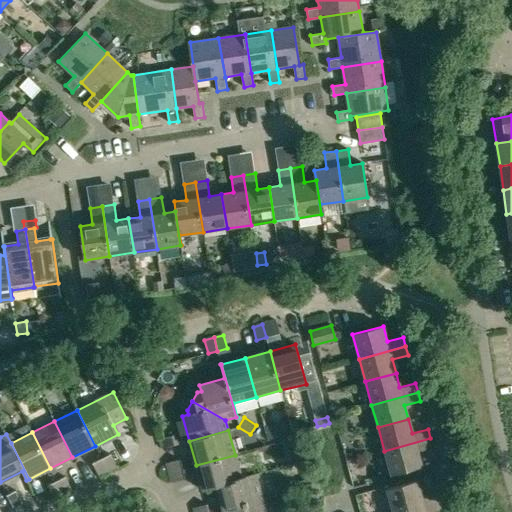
[(159,439),(162,449),(175,445),(173,435),(159,439)]
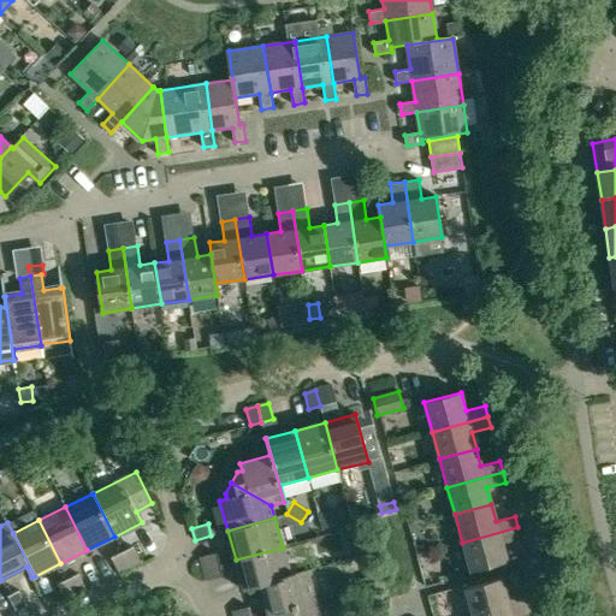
[(361,538),(357,526),(344,529),(348,542),(361,538)]
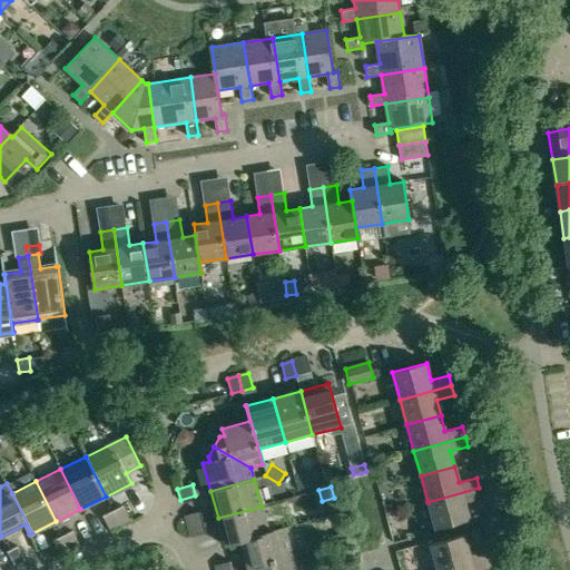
[(479,488),(428,502),(435,529),(469,520),(464,502),(482,498),(479,488)]
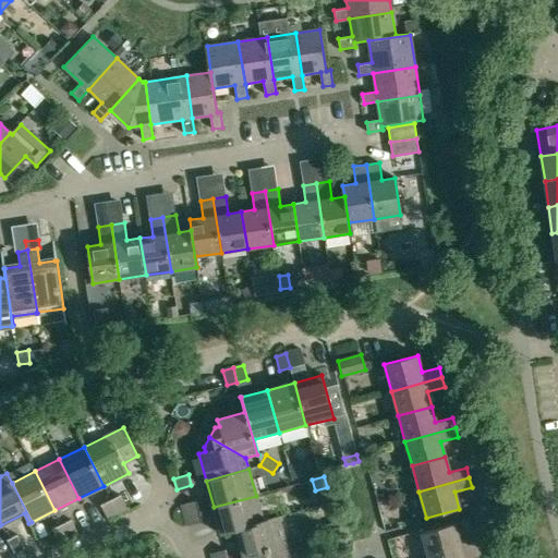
[(120,495),(110,500),(117,513),(126,509),(120,495)]
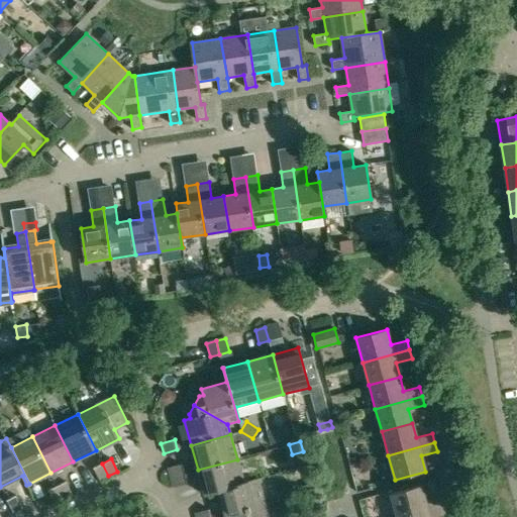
[(257,480),(257,479),(243,483),(237,459),(198,470),(204,495),(257,480)]
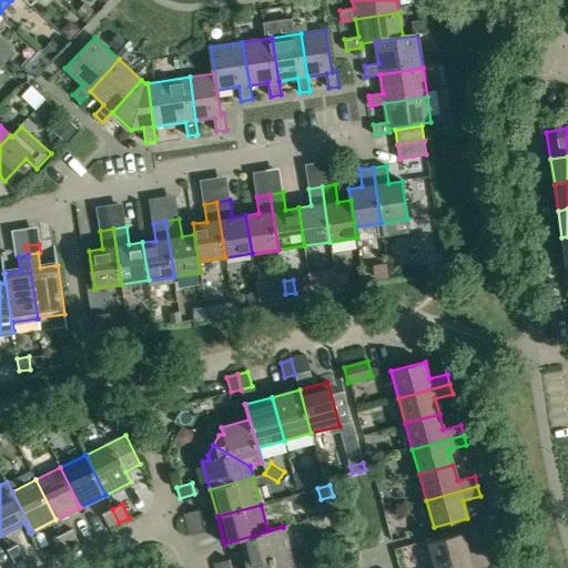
[(119,523),(112,509),(102,514),(109,527),(119,523)]
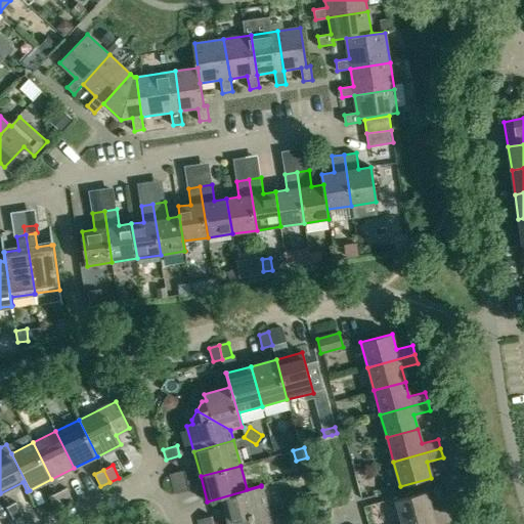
[(170,475),(173,484),(186,480),(184,471),(170,475)]
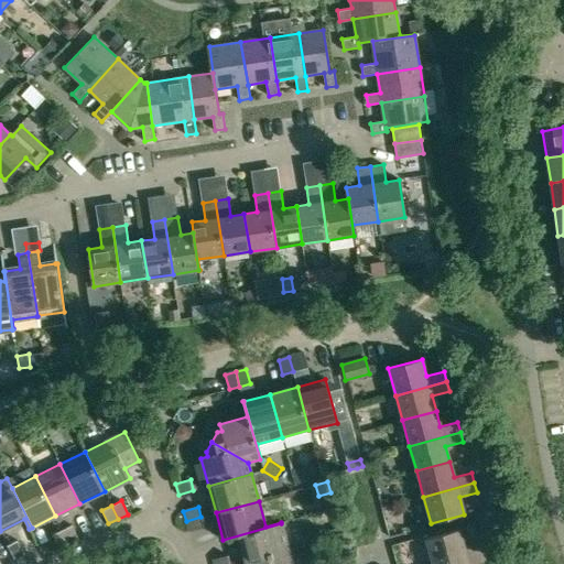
[(204,528),(201,517),(186,521),(188,532),(204,528)]
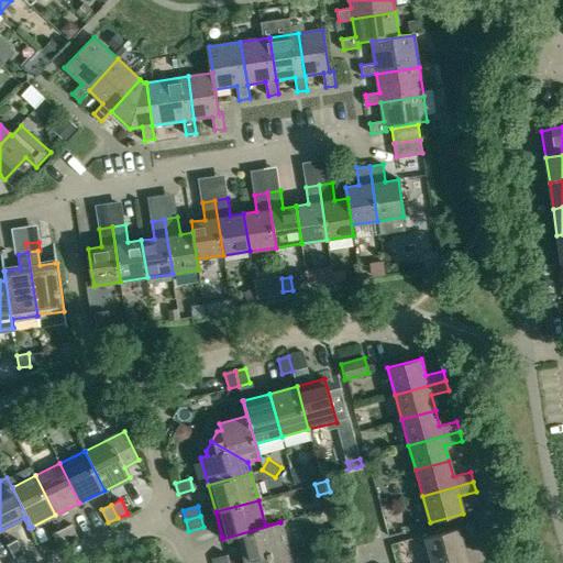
[(222,539),(223,540),(238,536),(245,561),(288,549),(280,522),(222,539)]
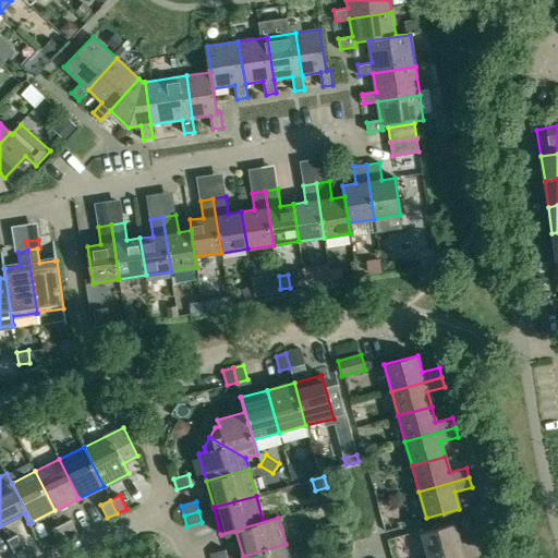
[(71,520),(61,524),(68,538),(77,533),(71,520)]
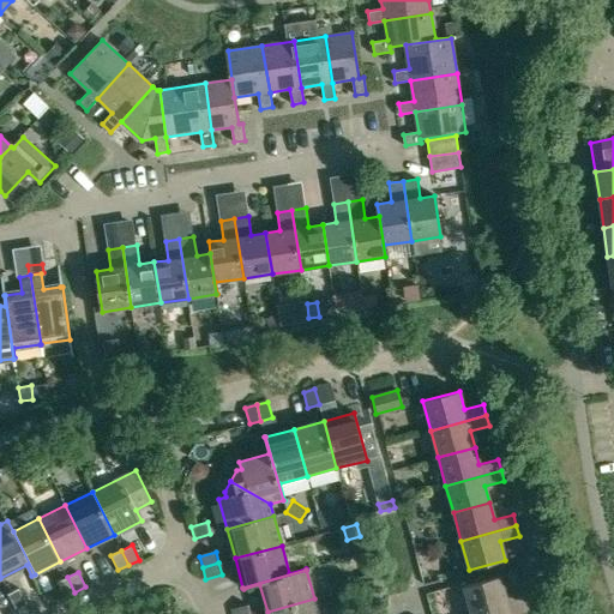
[(500,576),(463,587),(470,613),(473,613),(527,600),(524,589),(505,594),(500,576)]
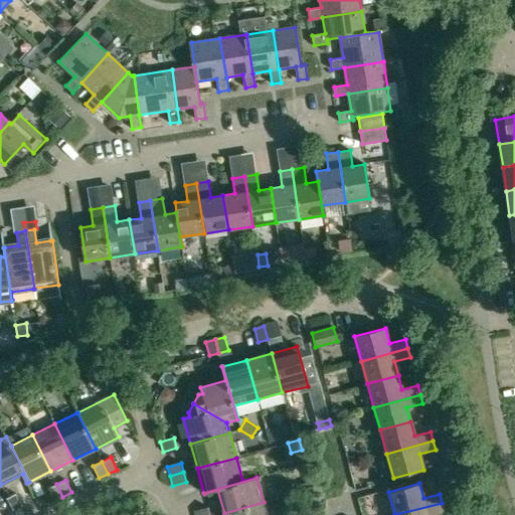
[(62,497),(56,484),(47,488),(53,501),(62,497)]
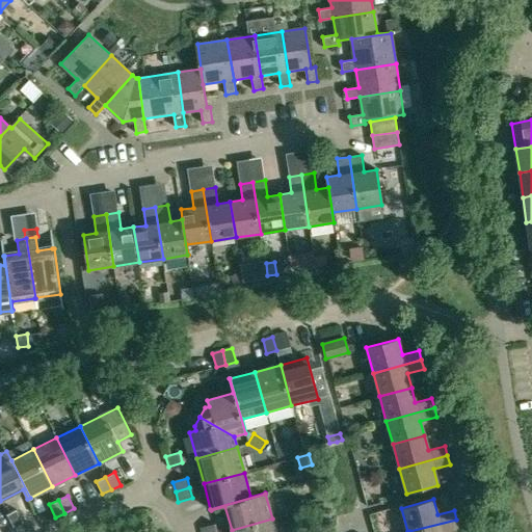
[(7,514),(14,527),(23,523),(16,510),(7,514)]
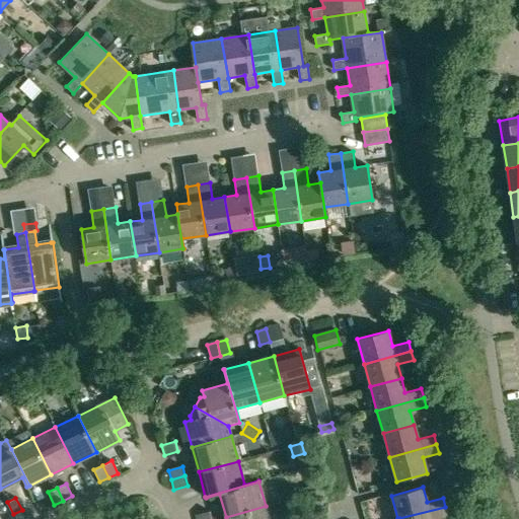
[(226,517),(226,518),(269,518),(266,506),(226,517)]
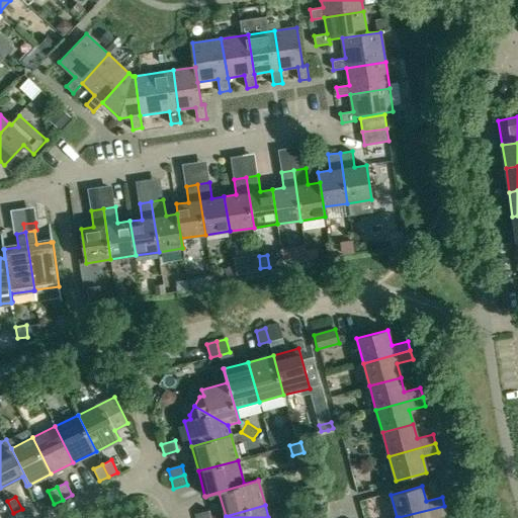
[(444,506),(399,517),(436,517),(447,515),(444,506)]
